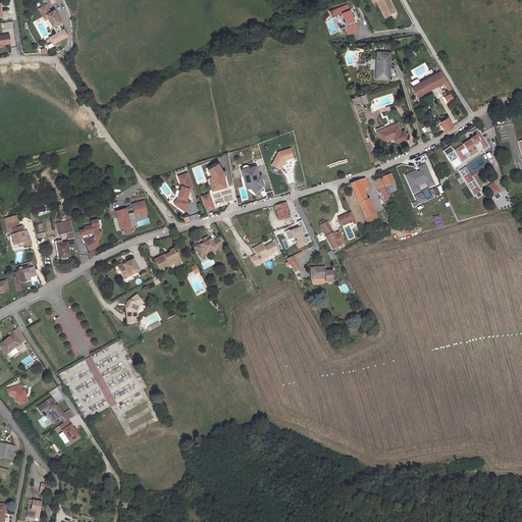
[(387,0),(370,0),(371,3),(376,0),(384,17),(394,13),(387,0)]
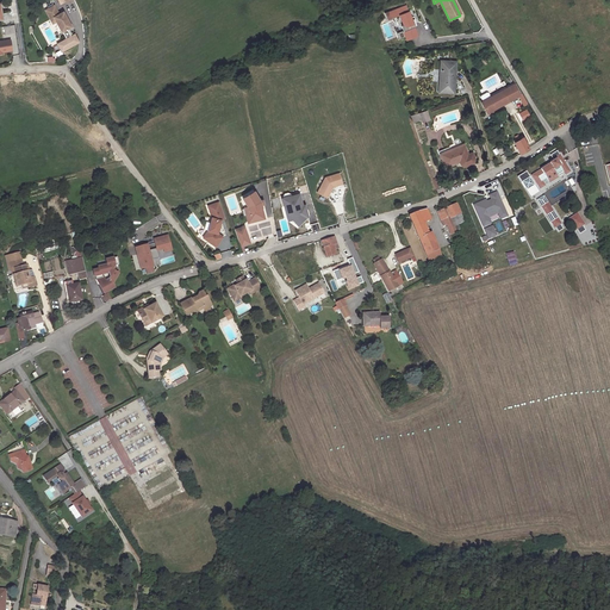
[(405,6),(384,13),(386,20),(399,17),(403,26),(400,27),(403,32),(396,33),(398,41),(405,38),(405,41),(417,37),(414,29),(415,29),(412,22),(411,22),(405,6)]
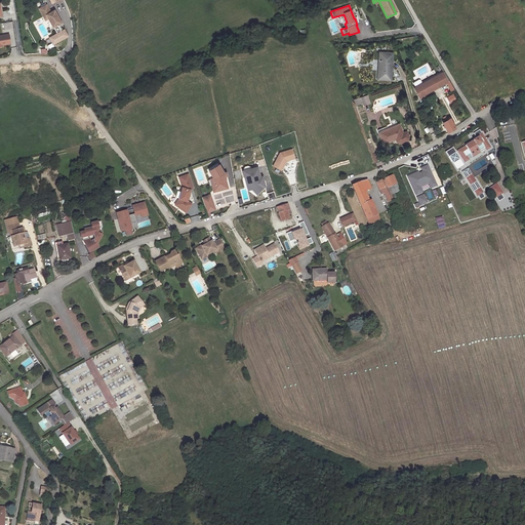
[(40,13),(44,22),(47,21),(49,24),(53,33),(54,33),(58,31),(63,29),(55,15),(51,17),(48,9),(40,13)]
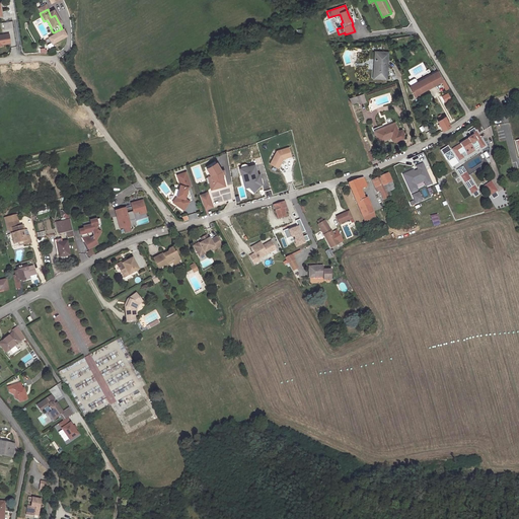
[(2,22),(3,32),(14,31),(13,21),(2,22)]
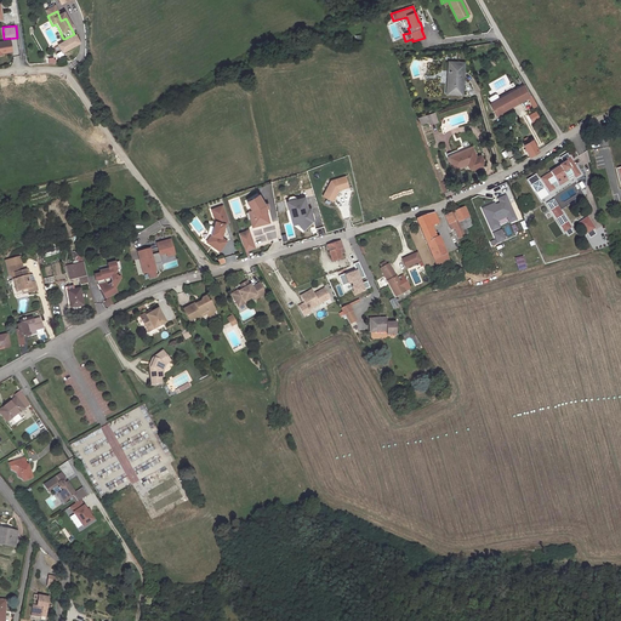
[(69,36),(64,39),(68,46),(58,51),(62,58),(80,50),(77,41),(73,44),(69,36)]
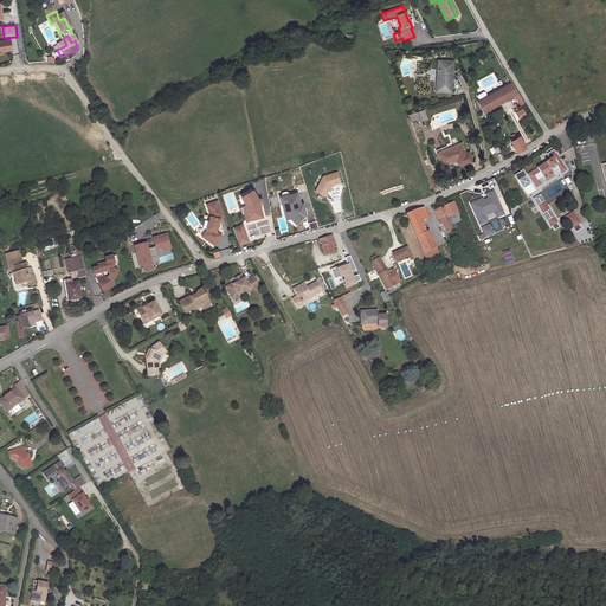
[(0,56),(12,55),(11,45),(0,46),(0,56)]
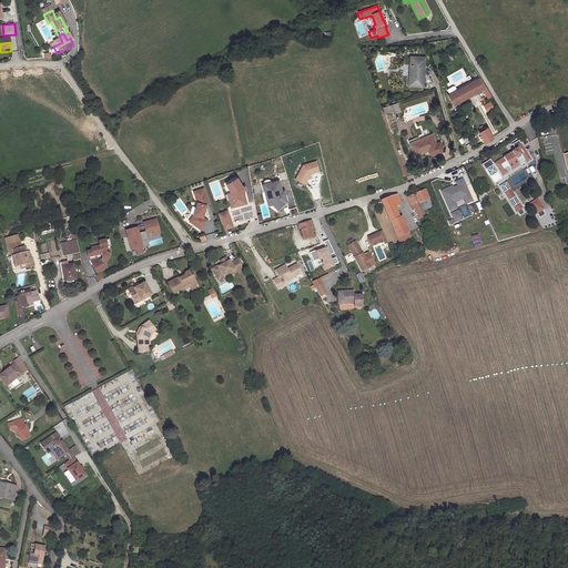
[(424,78),(424,69),(417,68),(418,60),(411,59),(411,68),(413,68),(413,78),(411,78),(411,88),(425,89),(425,78),(424,78)]
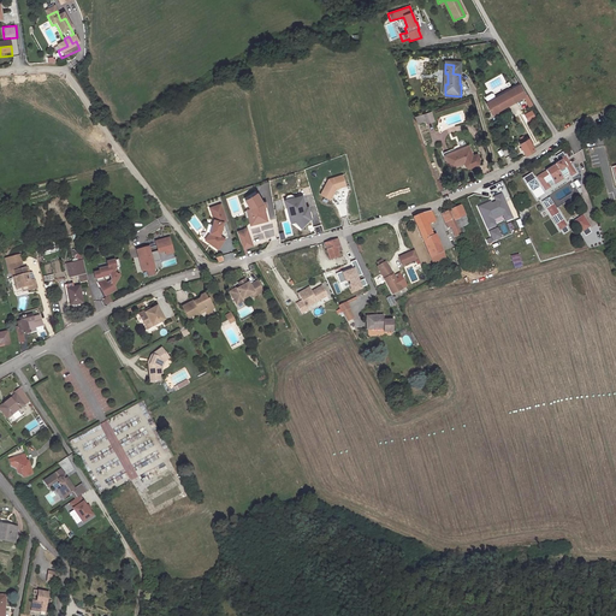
[(525,96),(517,86),(486,105),(492,114),(523,98),(529,107),(532,106),(526,95),(525,96)]
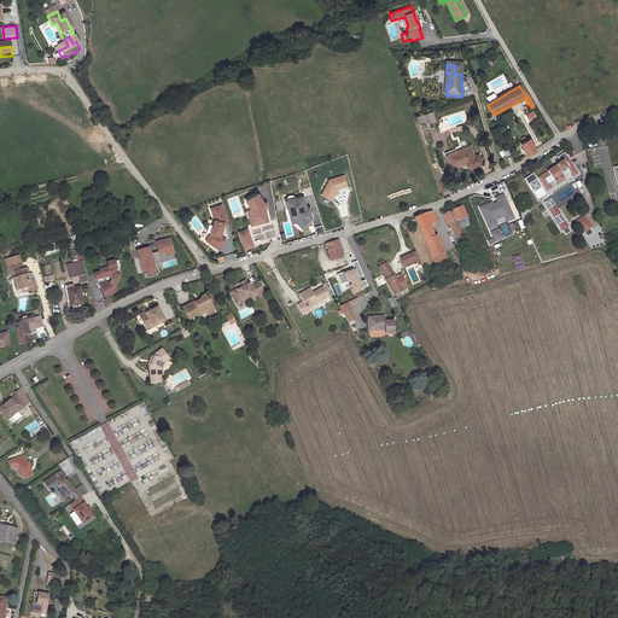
[(429,126),(435,123),(432,114),(418,118),(420,126),(427,124),(429,126)]
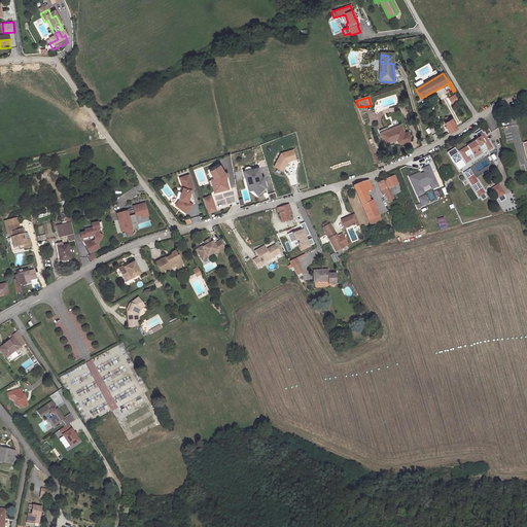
[(447,117),(445,118),(447,123),(445,124),(449,133),(456,129),(452,118),(449,120),(447,117)]
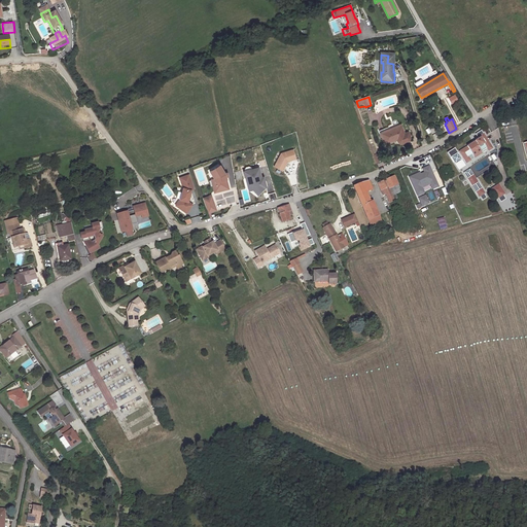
[(390,133),(389,131),(382,134),(386,145),(398,141),(399,143),(400,144),(401,145),(402,145),(409,143),(406,136),(402,128),(390,133)]
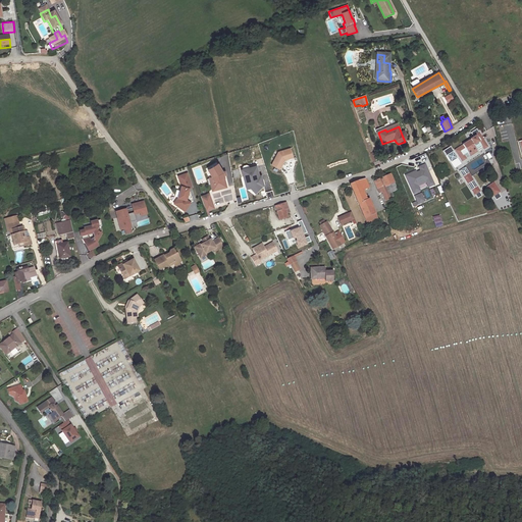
[(468,157),(476,151),(481,148),(483,151),(487,148),(478,134),(474,137),(474,138),(473,139),(469,141),(469,142),(462,146),(462,147),(454,152),(462,163),(466,160),(464,157),(467,155),(468,157)]
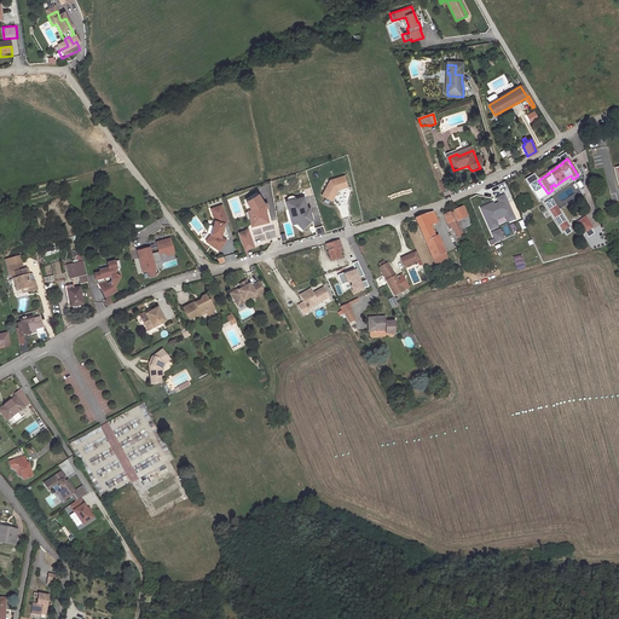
[(330,180),(322,196),(331,201),(337,190),(348,186),(345,175),(330,180)]
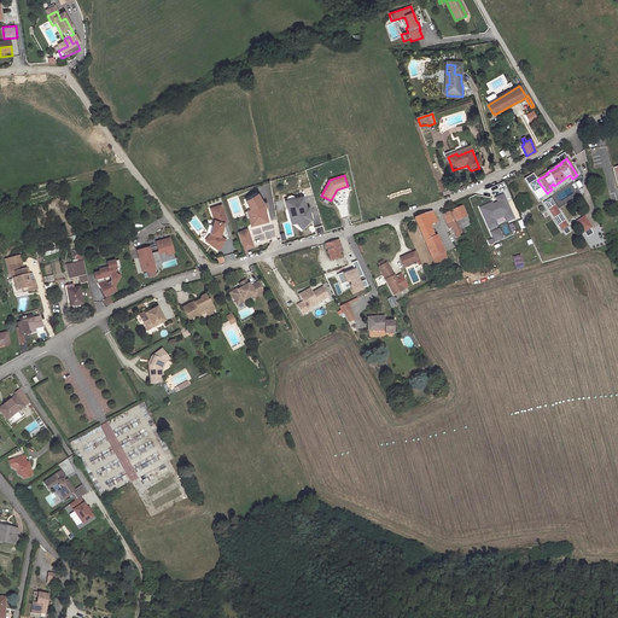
[(532,176),(524,182),(528,187),(536,182),(532,176)]
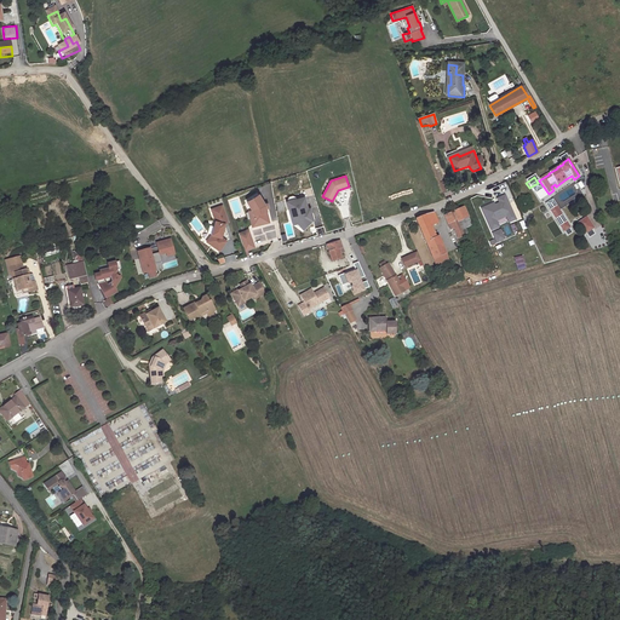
[(538,183),(529,188),(535,196),(544,190),(538,183)]
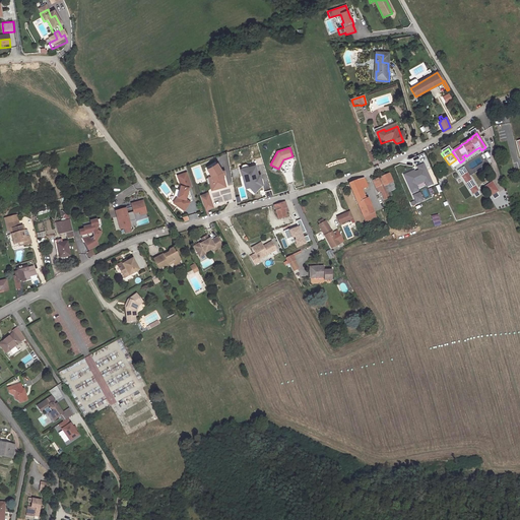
[(216,164),(206,170),(211,177),(214,190),(225,187),(221,172),(216,164)]
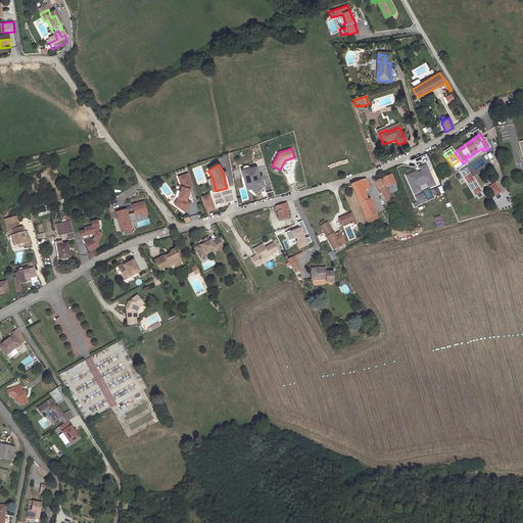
[(410,177),(411,181),(409,182),(414,194),(420,192),(417,186),(427,181),(430,187),(435,185),(426,164),(423,165),(425,170),(421,172),(410,177)]
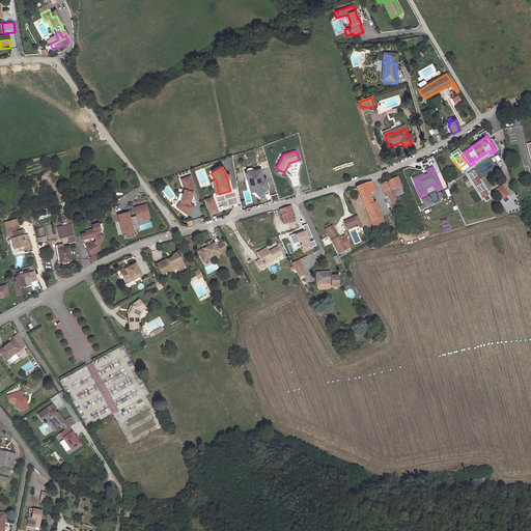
[(259,170),(245,173),(247,178),(248,177),(249,180),(251,179),(253,188),(251,188),(252,192),(254,192),(258,197),(267,189),(267,188),(266,184),(268,184),(267,182),(266,178),(262,179),(259,170)]
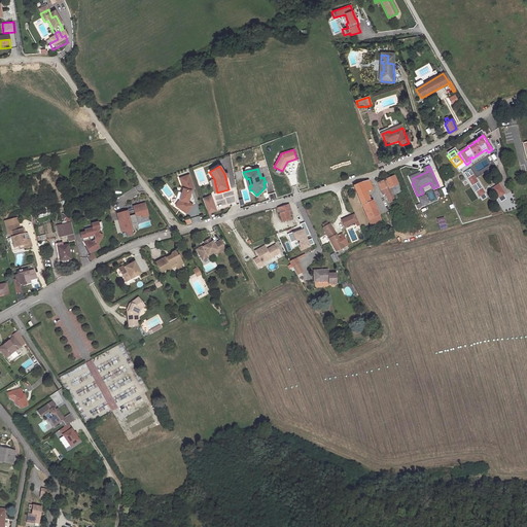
[(413,178),(424,173),(423,171),(410,177),(412,183),(414,182),(413,178)]
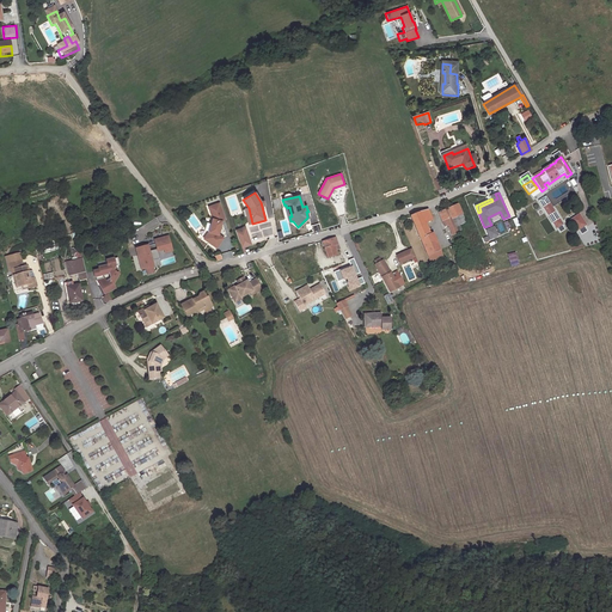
[(543,209),(550,204),(545,199),(538,202),(543,209)]
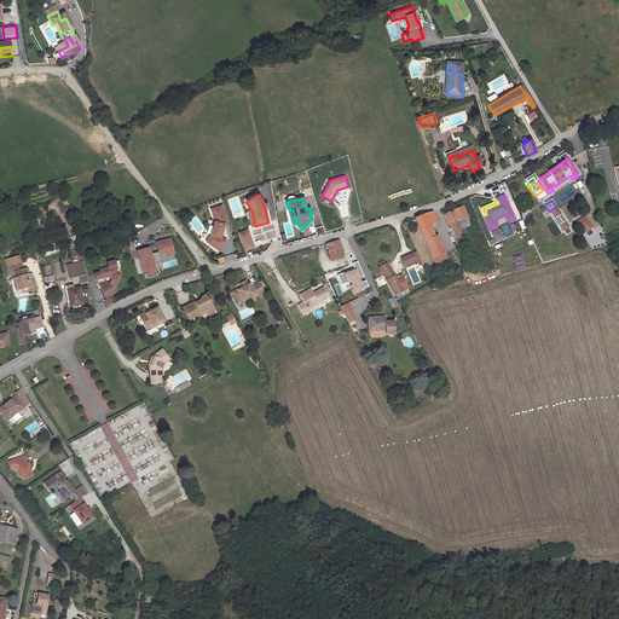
[(210,209),(215,221),(212,235),(208,238),(214,242),(212,246),(219,250),(226,241),(220,237),(224,224),(224,223),(227,221),(221,206),(210,209)]
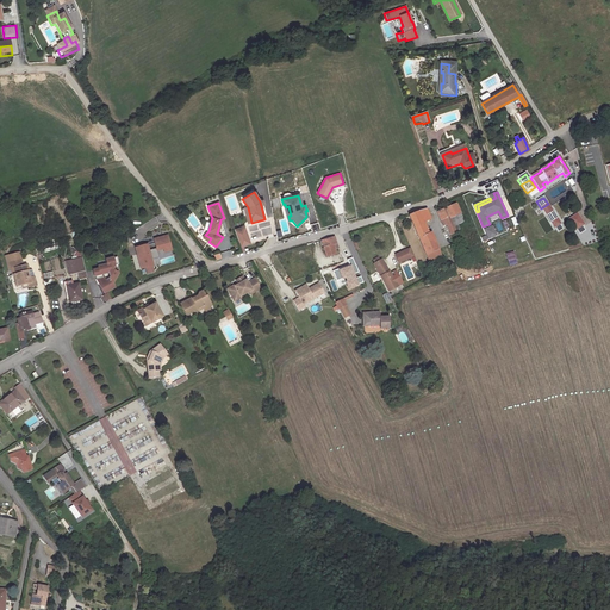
[(548,204),(541,209),(546,217),(553,212),(548,204)]
